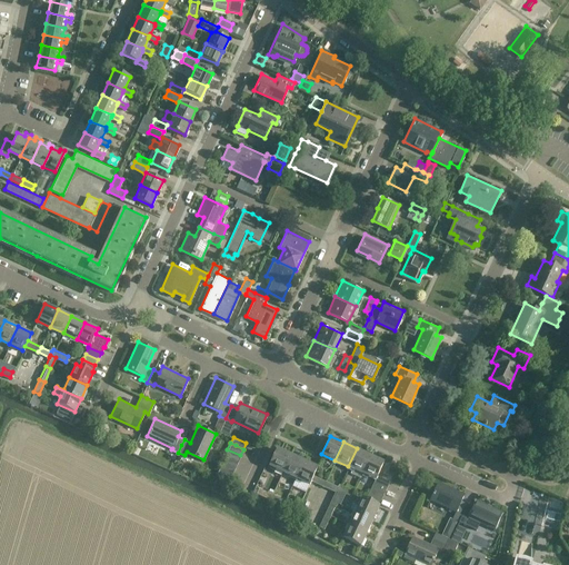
[(268,465),(281,472),(290,453),(277,447),(268,465)]
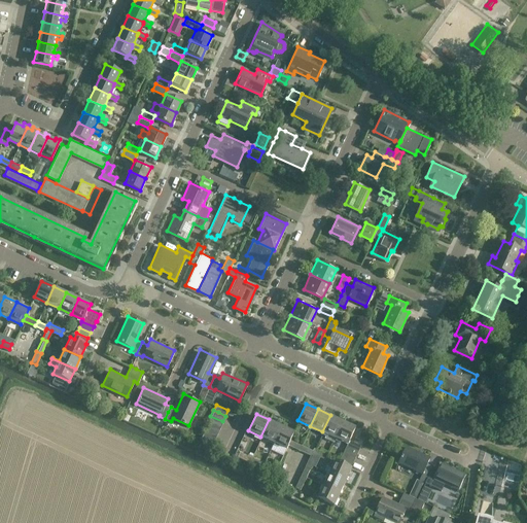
[(330,415),(322,431),(326,433),(324,437),(332,440),(342,420),(330,415)]
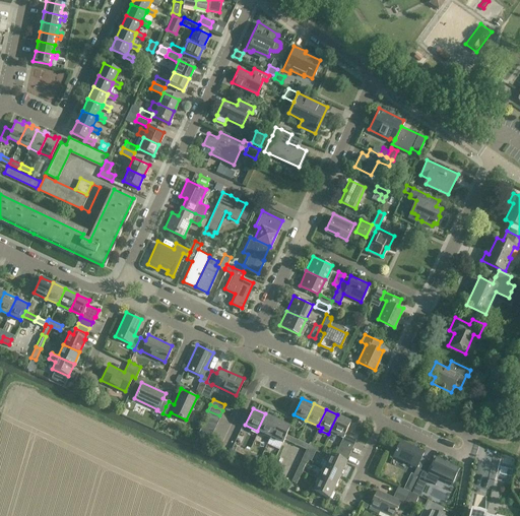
[(205,415),(216,422),(219,415),(207,410),(205,415)]
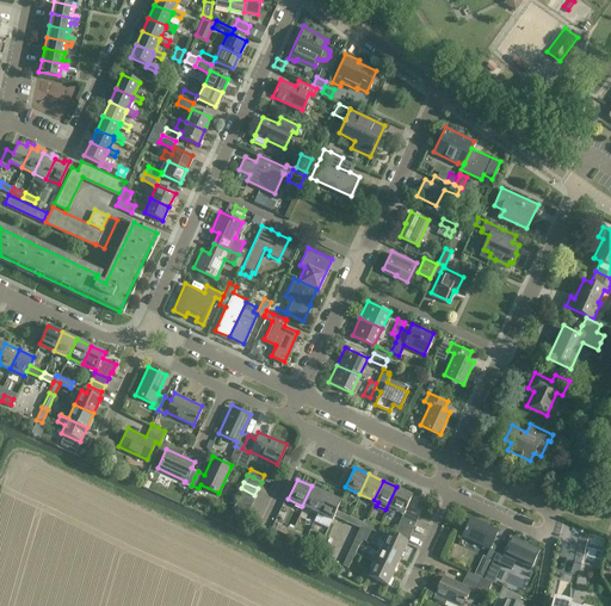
[(312,486),(302,506),(316,512),(326,493),(312,486)]
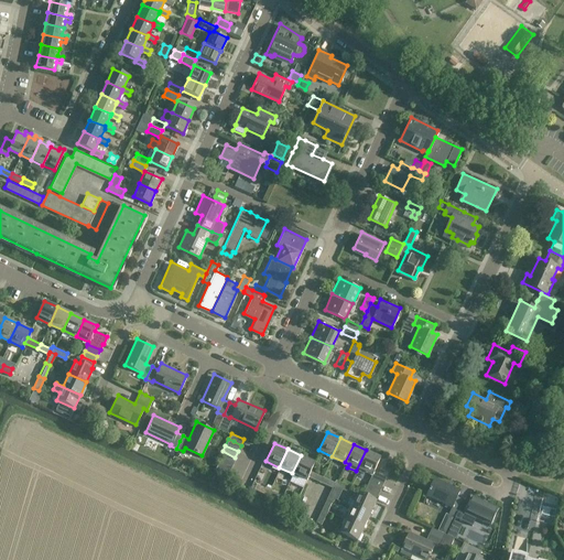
[(366,450),(356,471),(357,472),(358,469),(371,474),(370,475),(383,482),(386,475),(373,470),(379,456),(366,450)]
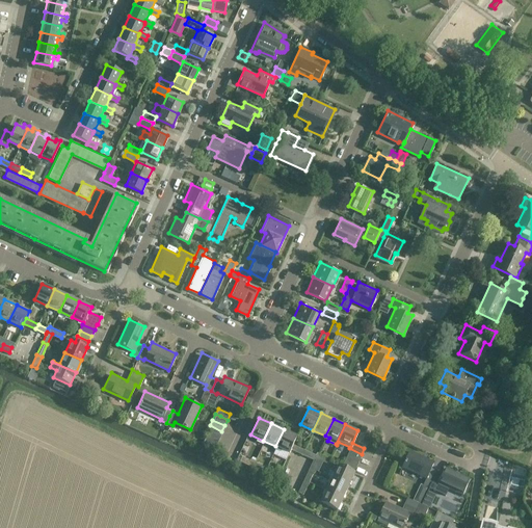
[(210,425),(207,431),(219,437),(221,431),(210,425)]
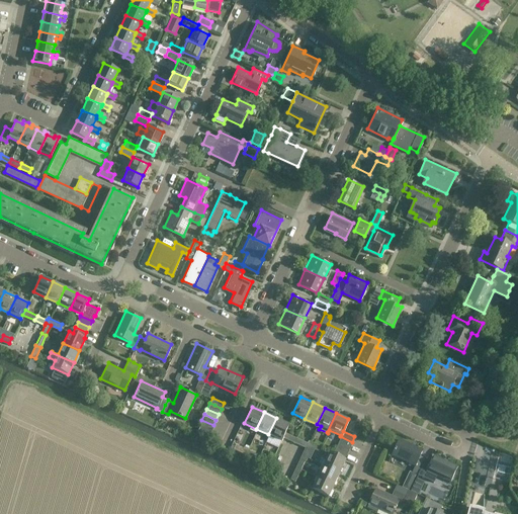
[(276,418),(268,434),(280,440),(282,435),(285,431),(288,423),(276,418)]
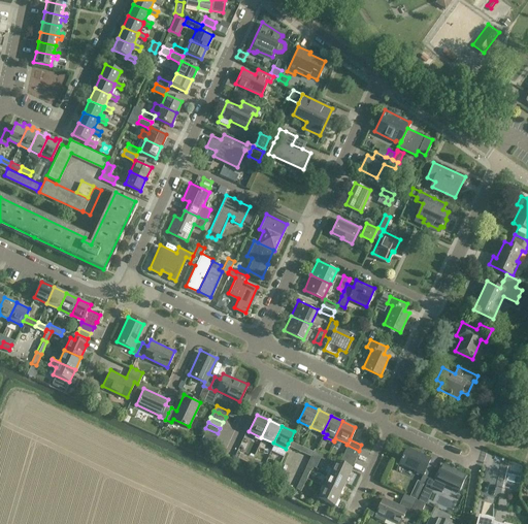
[(205,428),(203,433),(215,438),(218,433),(205,428)]
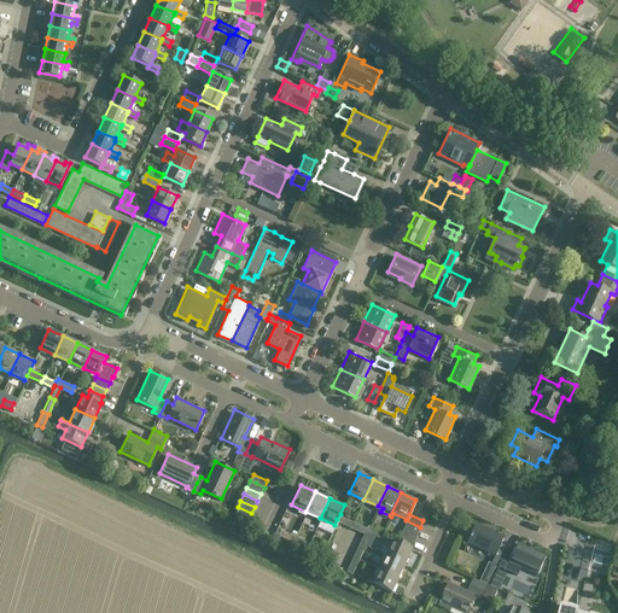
[(249,521),(249,520),(251,513),(238,507),(234,514),(249,521)]
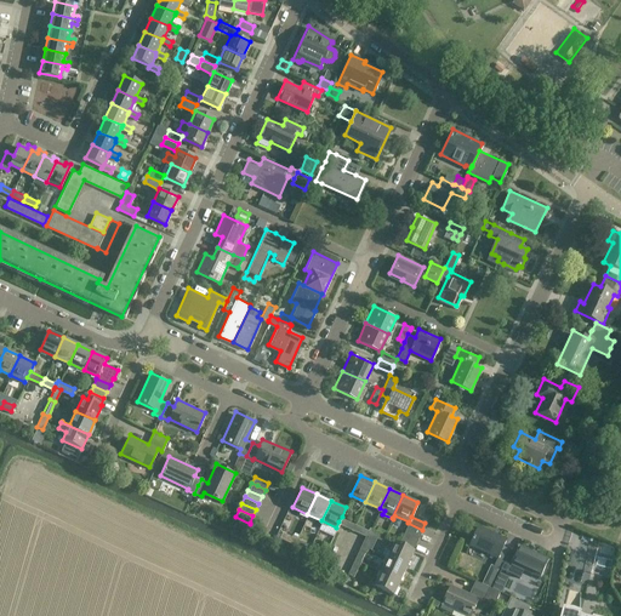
[(339,522),(353,529),(355,523),(342,517),(339,522)]
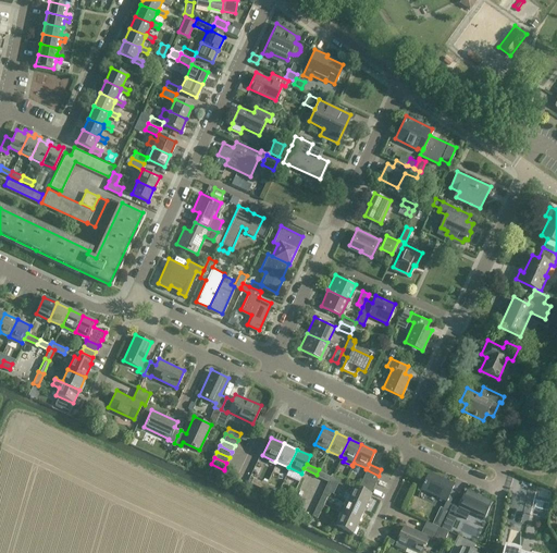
[(319,469),(317,475),(327,480),(329,477),(330,475),(319,469)]
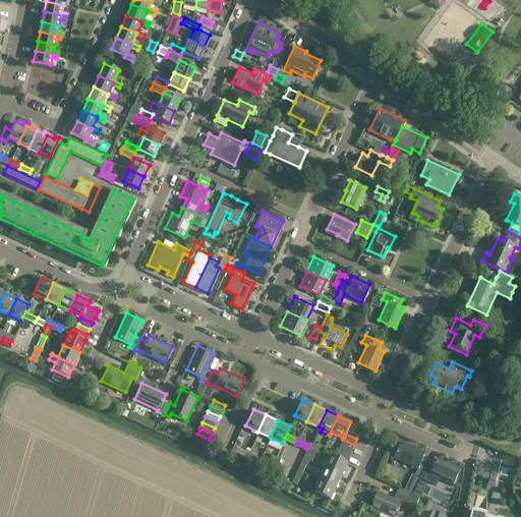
[(342,439),(340,445),(351,450),(354,445),(342,439)]
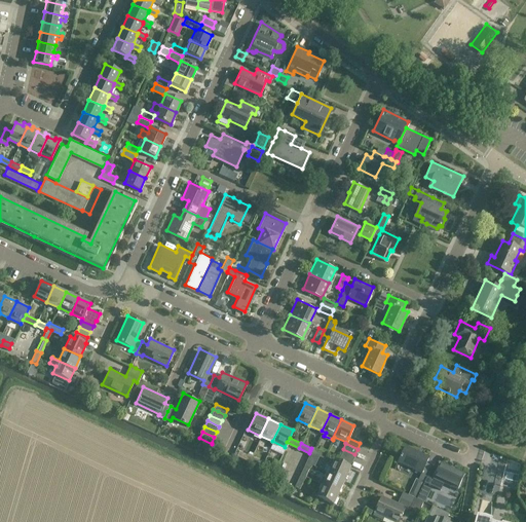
[(418,478),(424,480),(431,463),(426,461),(428,455),(405,444),(397,460),(420,472),(418,478)]
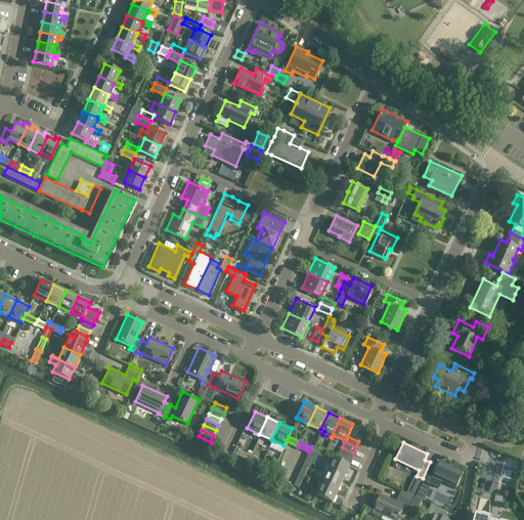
[(309,448),(314,451),(322,456),(325,450),(311,444),(310,446),(309,448)]
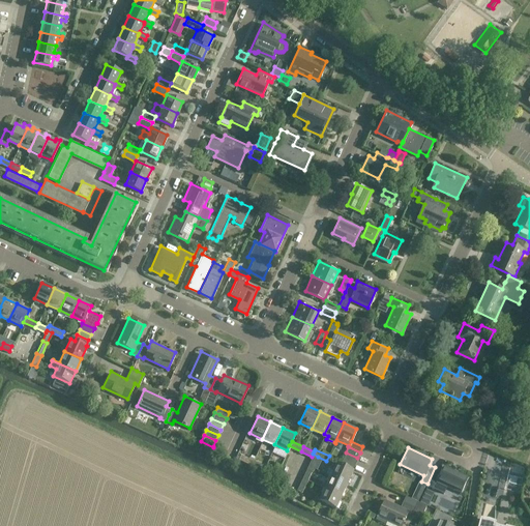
[(238,458),(251,464),(254,459),(240,453),(238,458)]
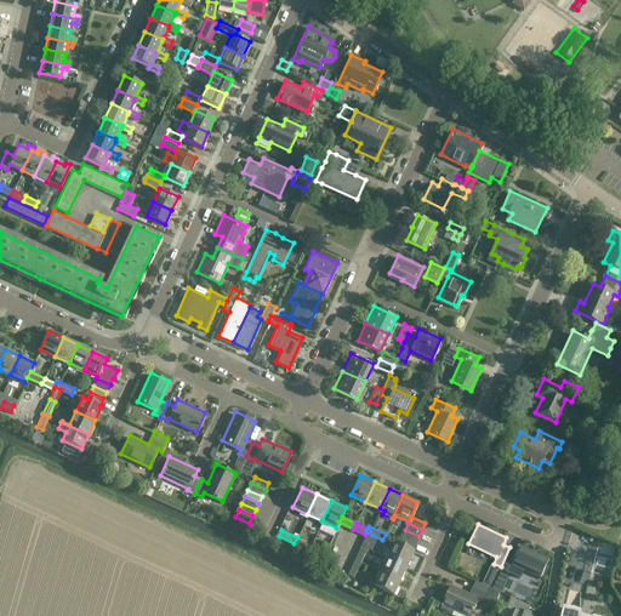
[(405,530),(402,536),(415,543),(419,536),(405,530)]
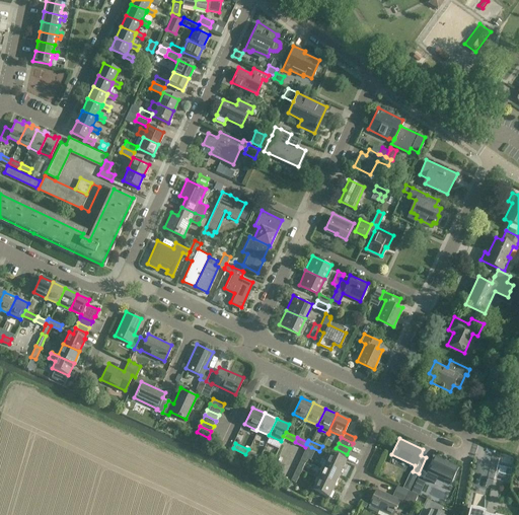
[(306,444),(305,447),(302,454),(306,456),(311,447),(306,444)]
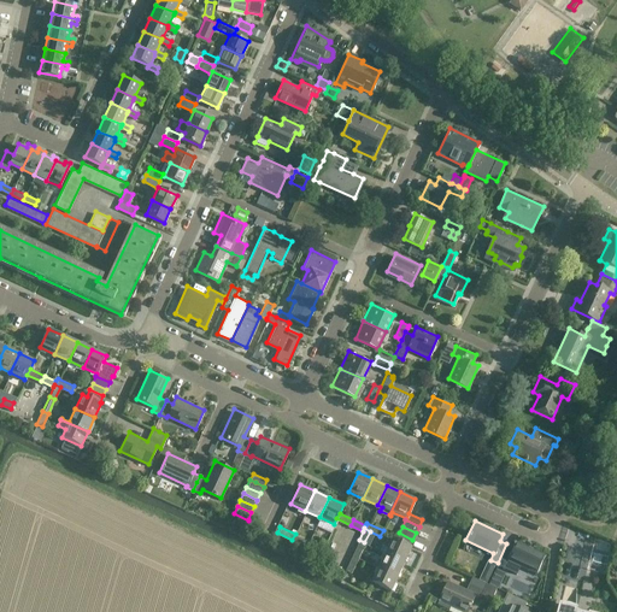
[(392,536),(385,552),(404,562),(411,546),(410,546),(412,540),(399,533),(397,539),(392,536)]
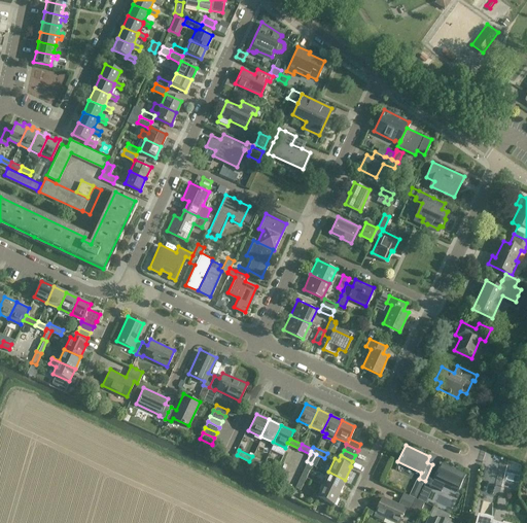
[(249,461),(261,466),(264,461),(252,456),(249,461)]
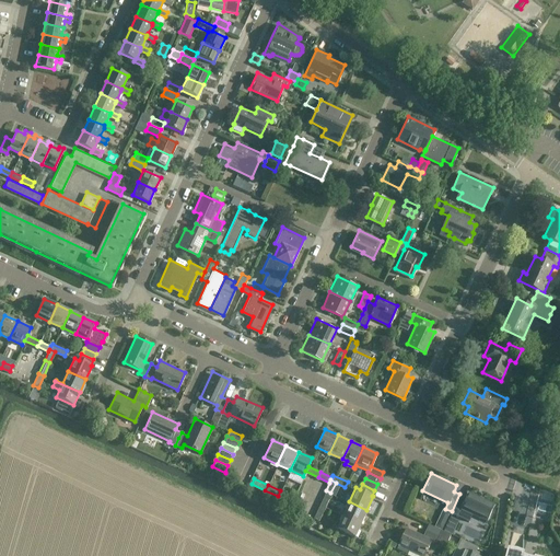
[(291,502),(293,497),(280,490),(278,496),(291,502)]
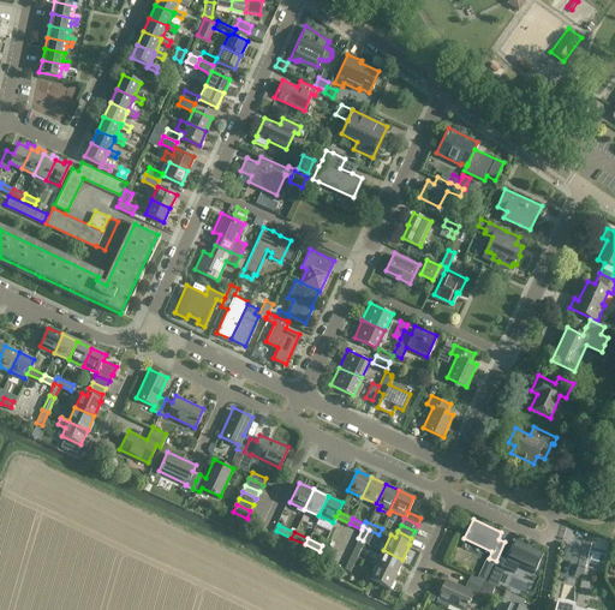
[(358,538),(351,552),(357,555),(363,540),(358,538)]
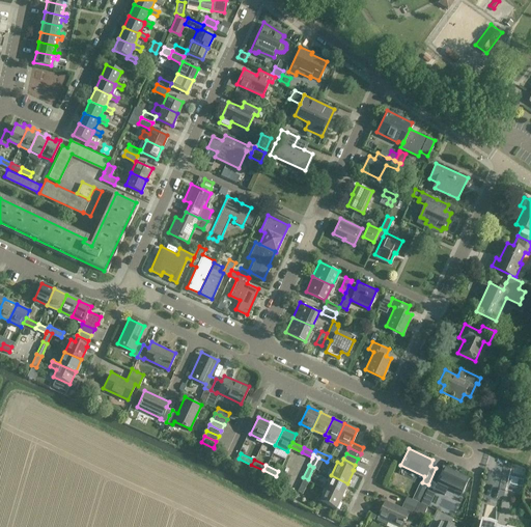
[(436,468),(428,484),(434,488),(437,482),(460,494),(469,476),(444,465),(442,471),(436,468)]
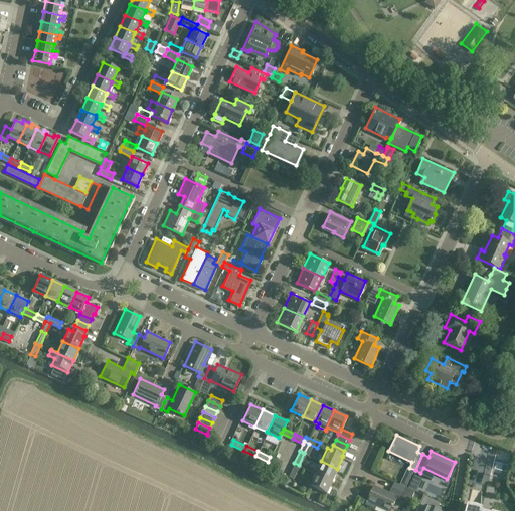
[(321,461),(315,473),(331,480),(337,469),(321,461)]
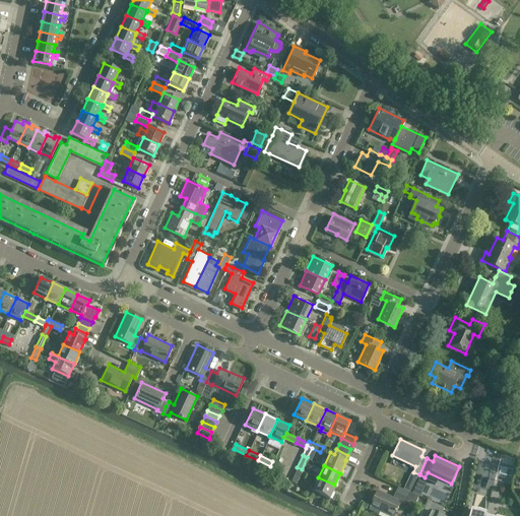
[(297,467),(291,478),(290,479),(296,481),(302,469),(297,467)]
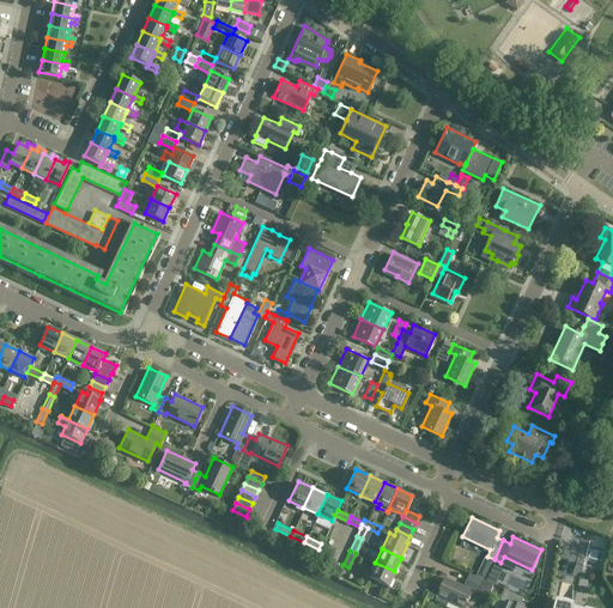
[(387,585),(394,571),(375,563),(372,569),(370,569),(368,570),(366,572),(366,575),(369,576),(369,577),(387,585)]
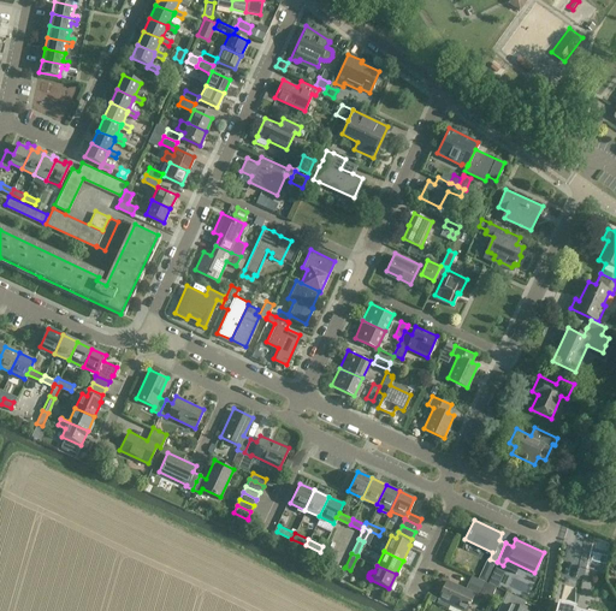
[(446,579),(438,598),(437,600),(448,606),(449,603),(467,610),(474,592),(479,594),(480,591),(490,595),(495,585),(471,574),(465,587),(446,579)]
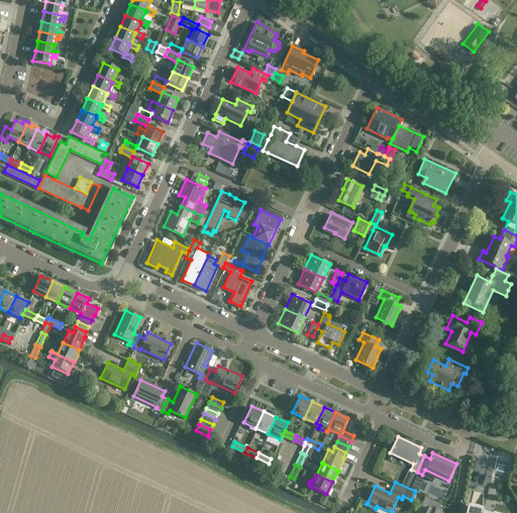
[(426,506),(422,512),(442,512),(443,512),(437,510),(440,503),(428,497),(424,505),(426,506)]
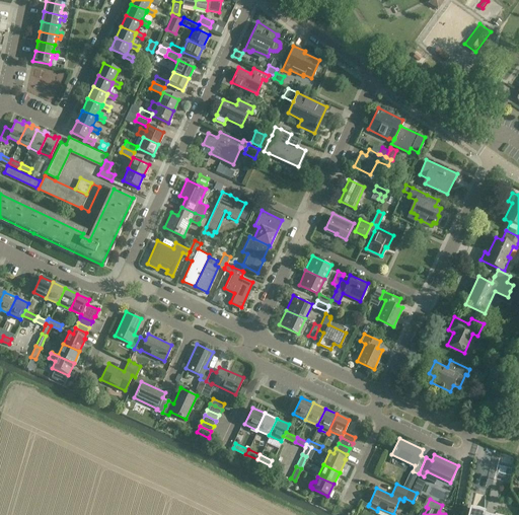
[(469,507),(466,514),(498,514),(494,514),(492,514),(484,513),(485,510),(469,506),(469,507)]
